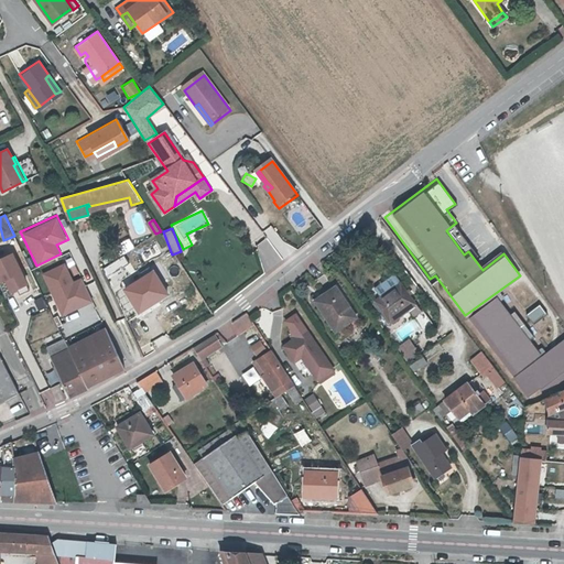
[(12,251),(0,257),(0,282),(6,280),(11,291),(28,283),(12,251)]
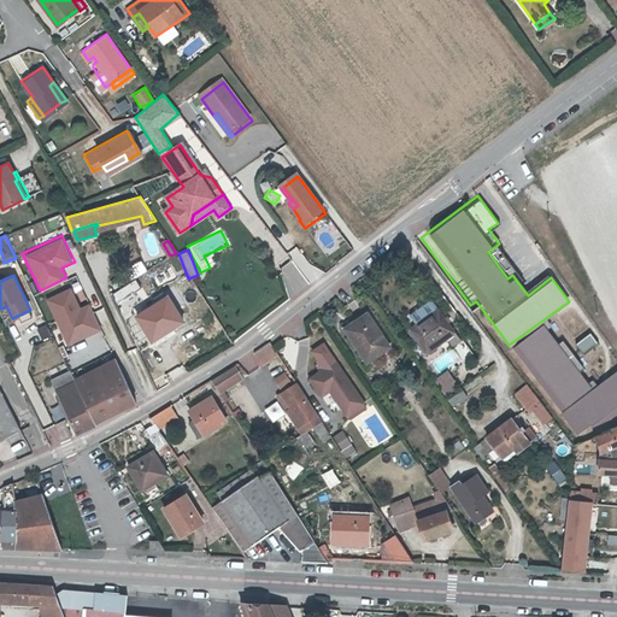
[(125,285),(111,293),(117,303),(131,294),(125,285)]
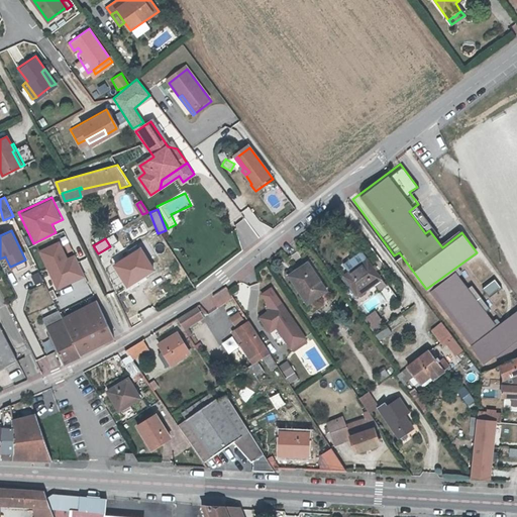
[(60,239),(37,249),(56,289),(84,276),(73,253),(67,255),(60,239)]
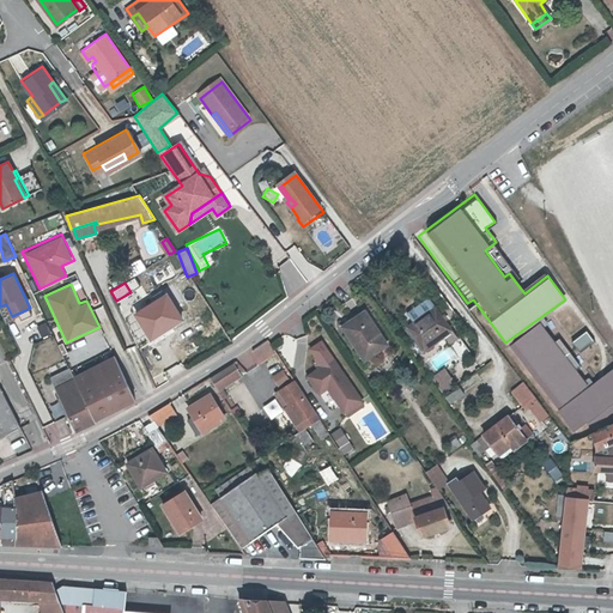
[(169,296),(138,315),(153,338),(183,319),(169,296)]
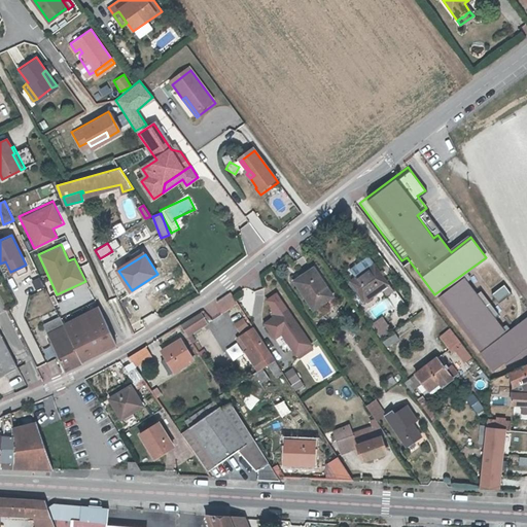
[(366,302),(384,289),(390,284),(376,264),(351,280),(366,302)]
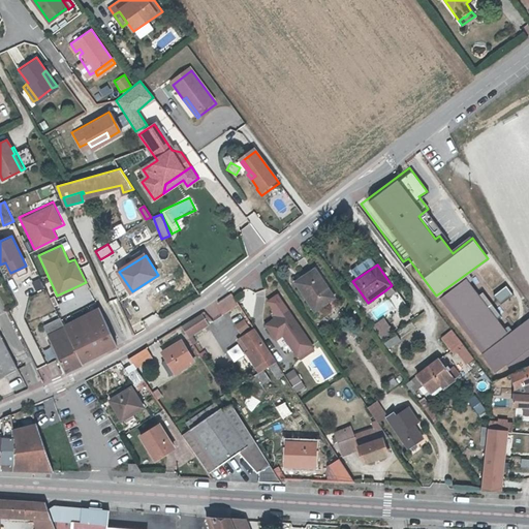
[(315,270),(297,282),(315,310),(335,298),(315,270)]
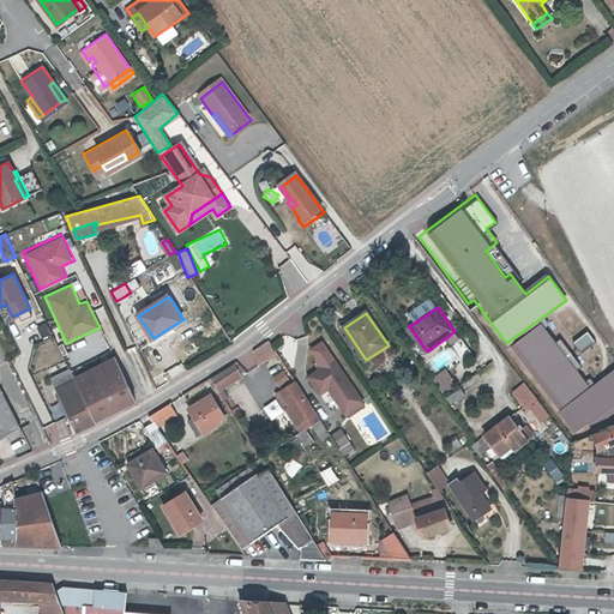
[(543,319),(510,343),(573,434),(613,405),(613,367),(588,386),(548,330),(551,329),(543,319)]
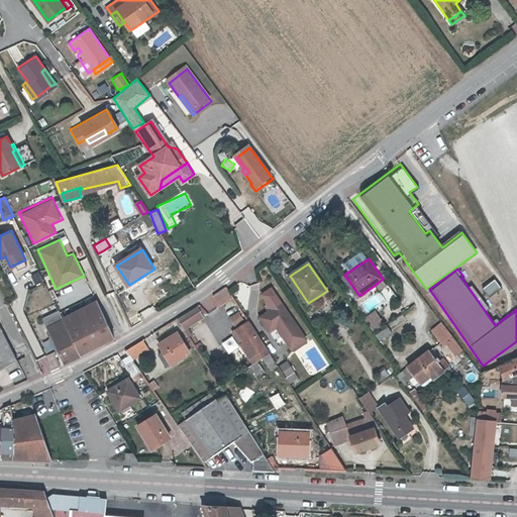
[(383,279),(377,284),(381,291),(388,286),(383,279)]
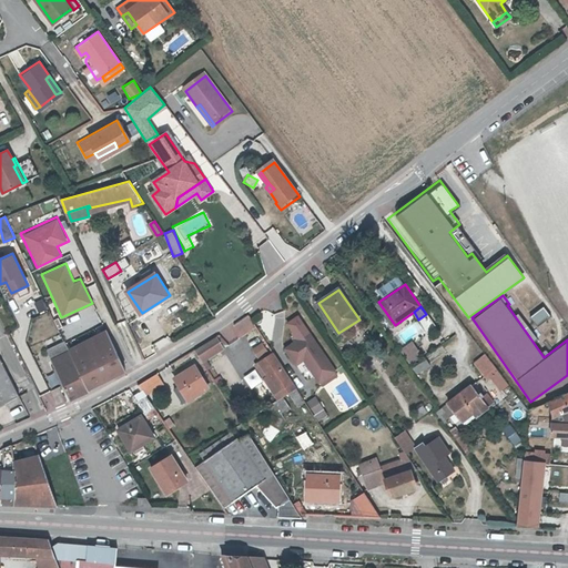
[(536,324),(549,315),(543,306),(529,315),(536,324)]
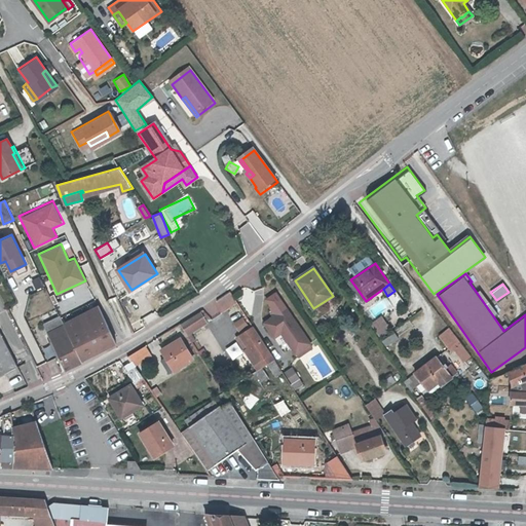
[(367,308),(372,317),(391,306),(386,297),(367,308)]
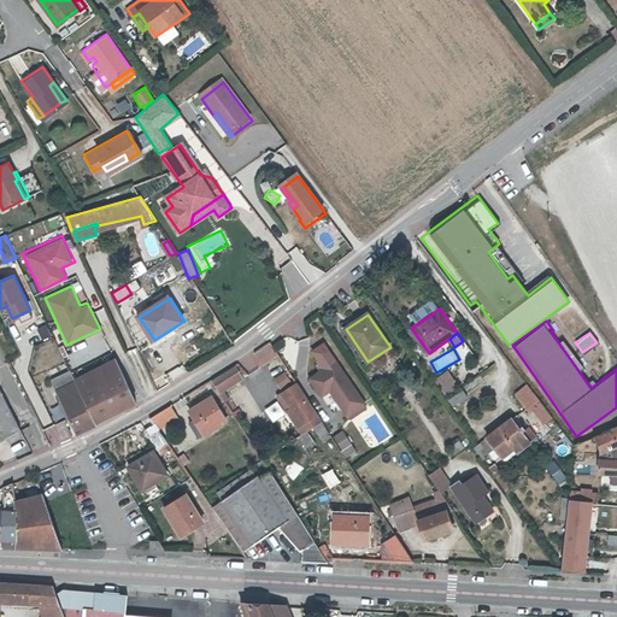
[(99,369),(118,410),(137,401),(118,359),(99,369)]
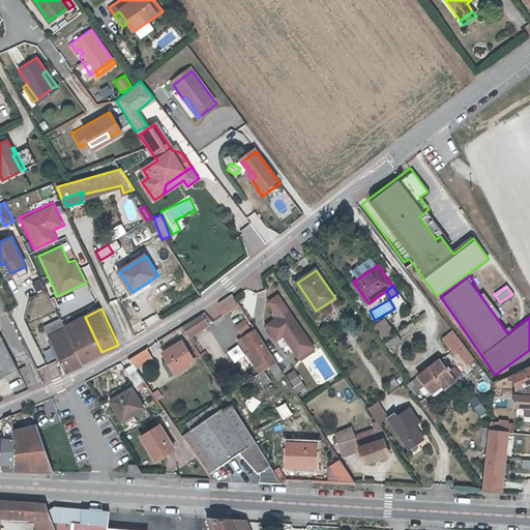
[(183,324),(190,334),(210,321),(204,311),(192,319),(183,324)]
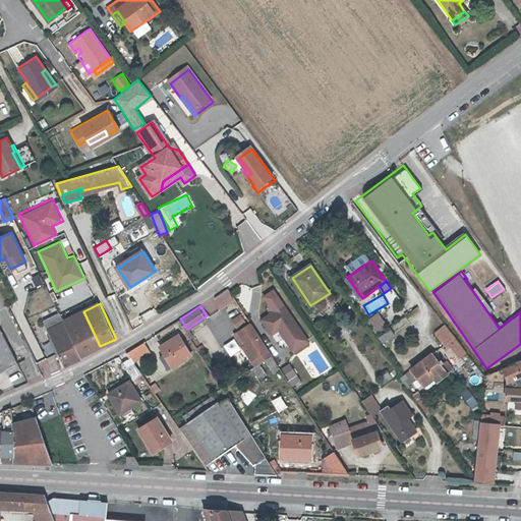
[(280,330),(294,350),(308,341),(284,305),(263,320),(273,335),(280,330)]
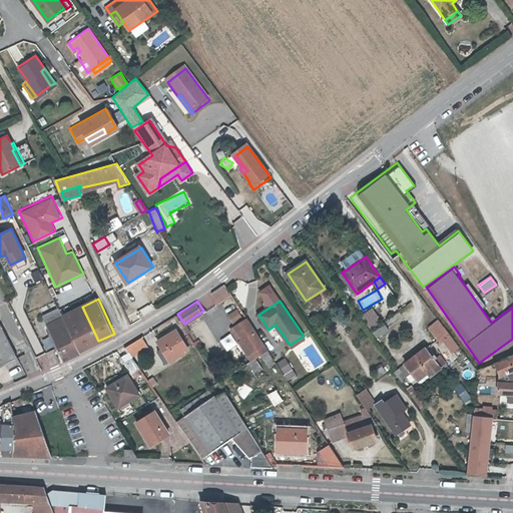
[(62,317),(79,351),(98,341),(82,307),(62,317)]
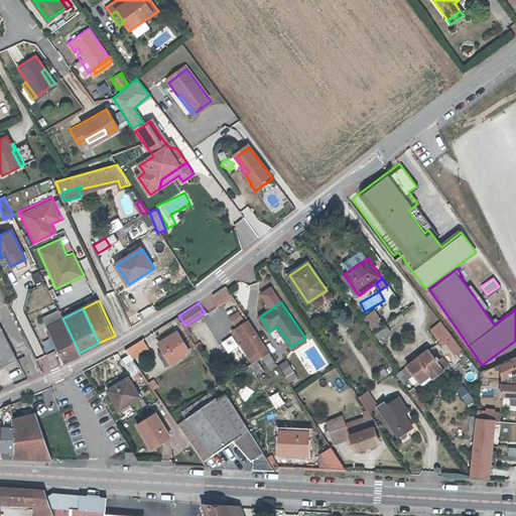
[(377,309),(366,316),(375,331),(387,323),(383,317),(382,317),(377,309)]
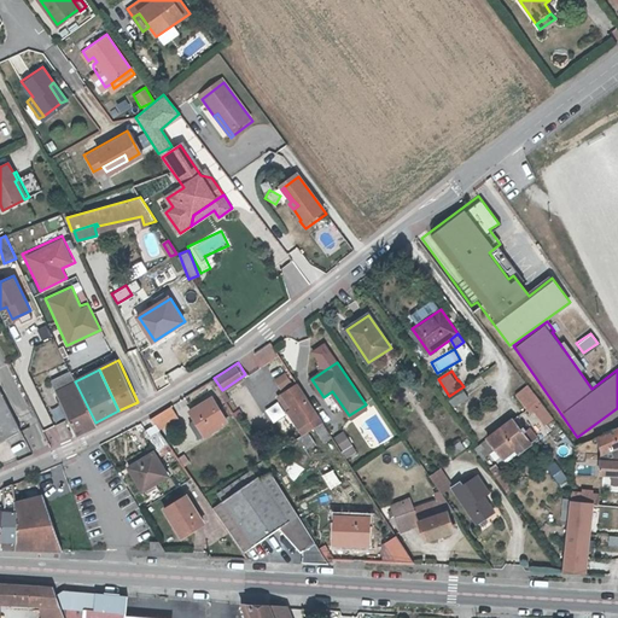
[(280,388),(295,378),(290,372),(275,380),(280,388)]
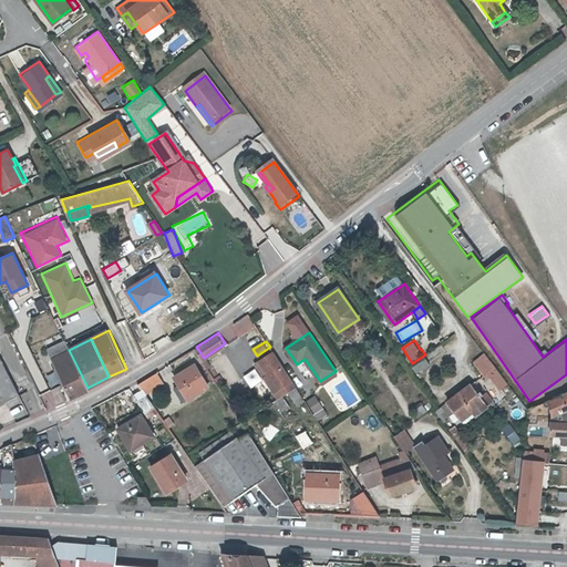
[(88,388),(69,350),(65,343),(49,351),(72,399),(89,390),(88,388)]
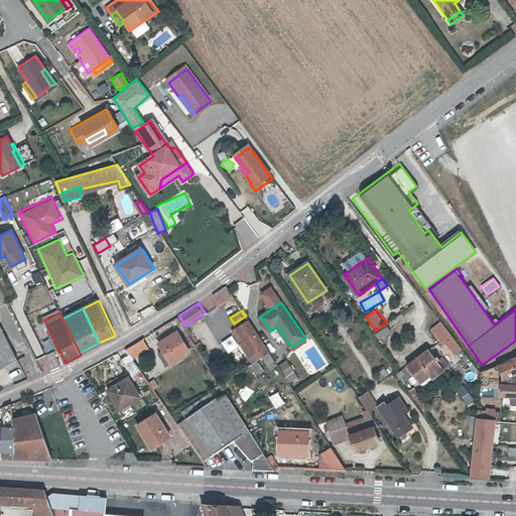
[(438,341),(450,332),(441,320),(429,330),(438,341)]
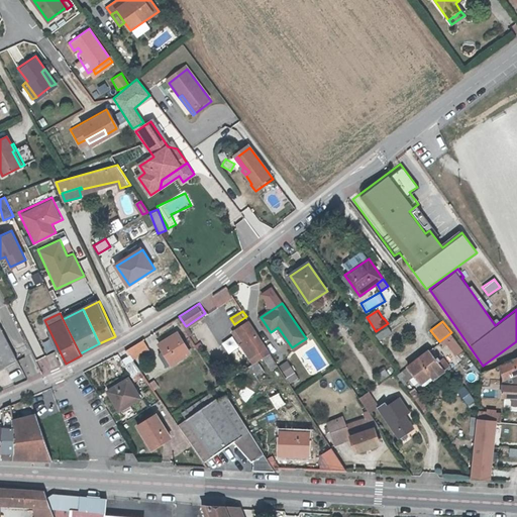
[(245,342),(242,344),(249,356),(256,351),(261,358),(270,352),(249,322),(237,330),(245,342)]
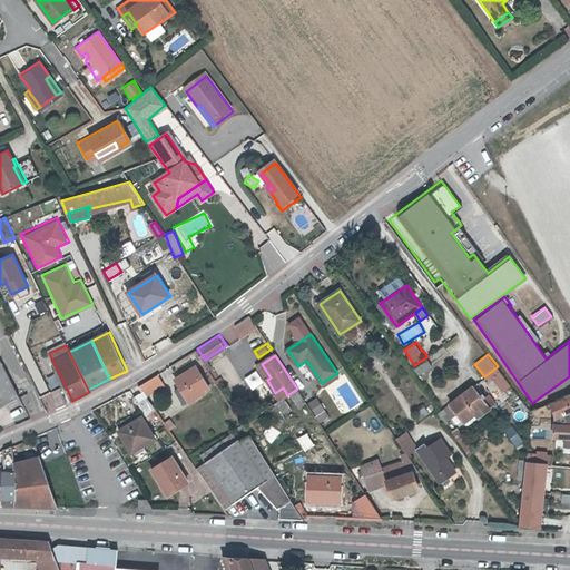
[(0,359),(0,409),(21,399),(0,359)]
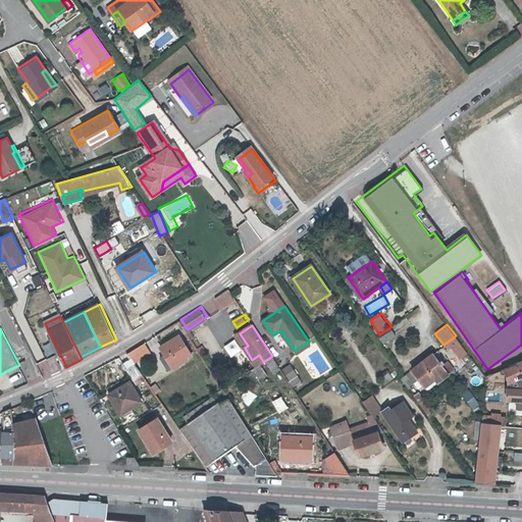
[(394,328),(381,336),(385,343),(397,334),(394,328)]
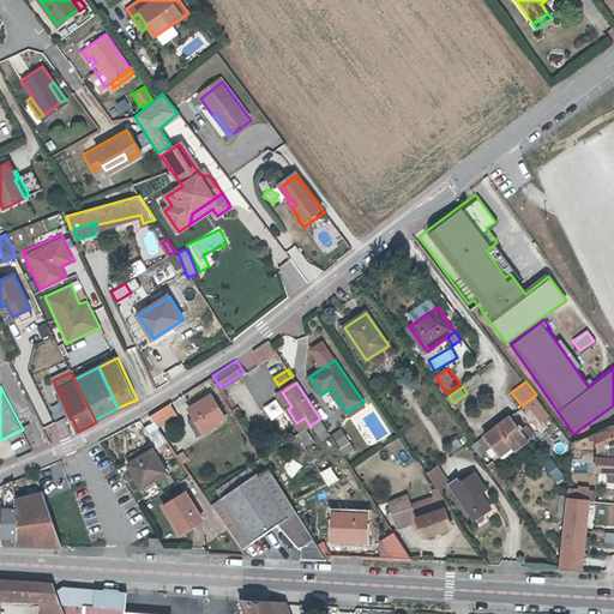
[(292,407),(282,392),(278,395),(288,409),(292,407)]
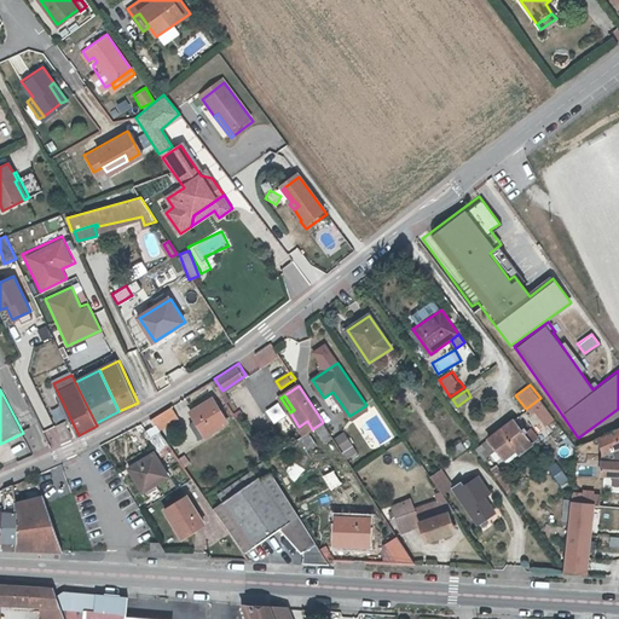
[(192,410),(195,414),(201,424),(196,428),(202,438),(230,421),(215,397),(192,410)]
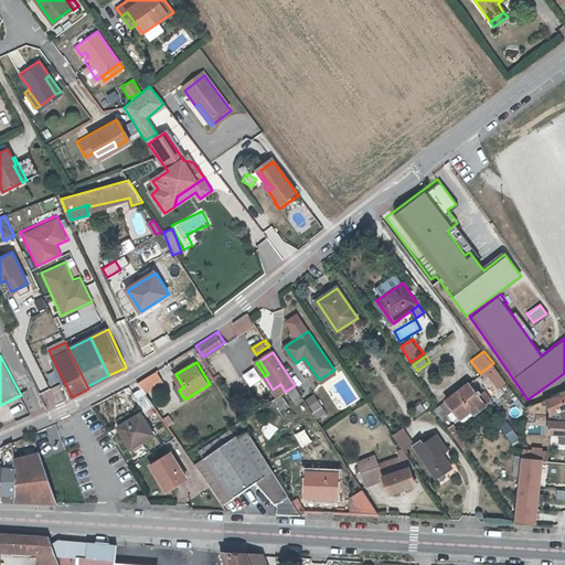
[(493,363),(480,373),(479,374),(481,377),(482,376),(484,377),(488,375),(498,386),(507,380),(493,363)]
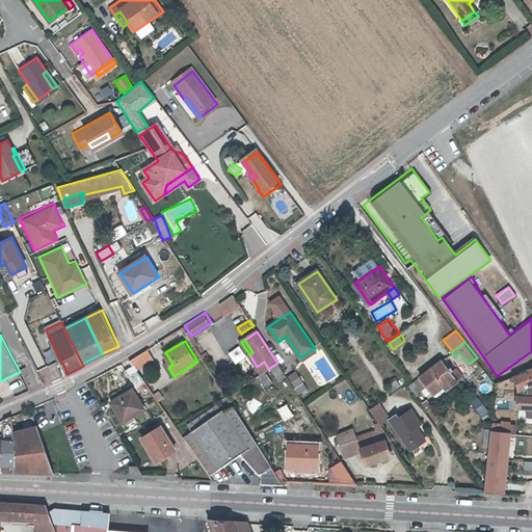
[(26,348),(36,370),(46,366),(34,344),(26,348)]
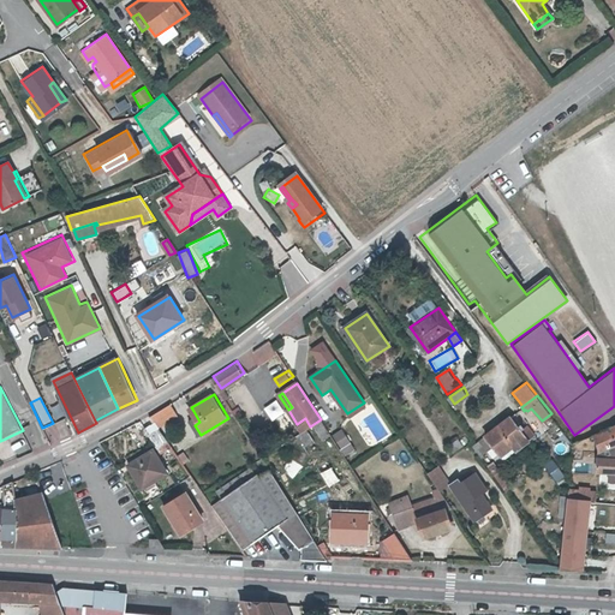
[(269,418),(282,411),(274,398),(261,405),(269,418)]
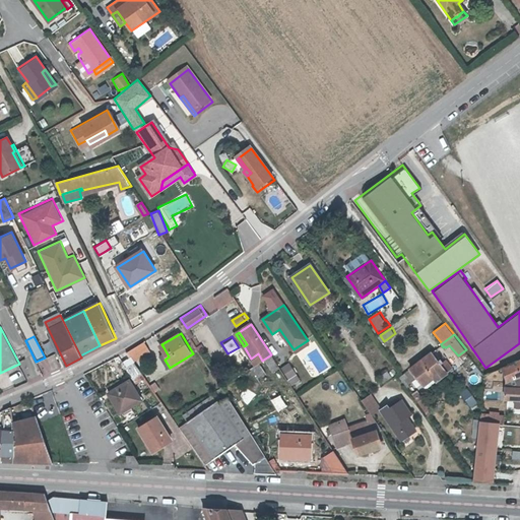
[(308,340),(294,349),(297,353),(311,344),(308,340)]
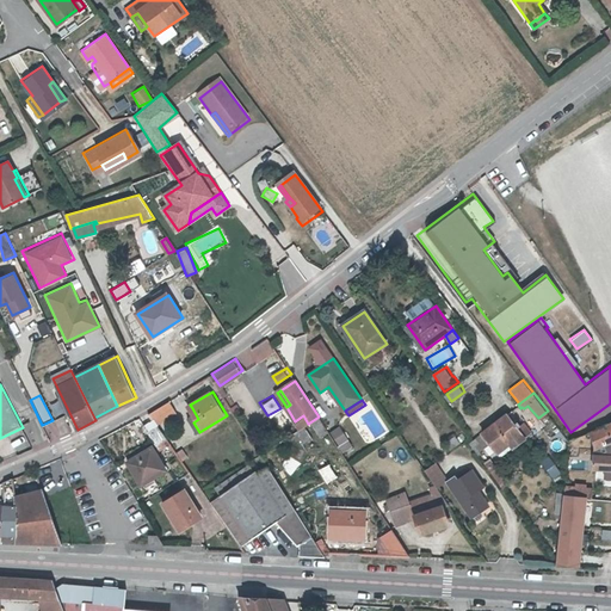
[(149,413),(156,424),(174,413),(167,402),(160,407),(149,413)]
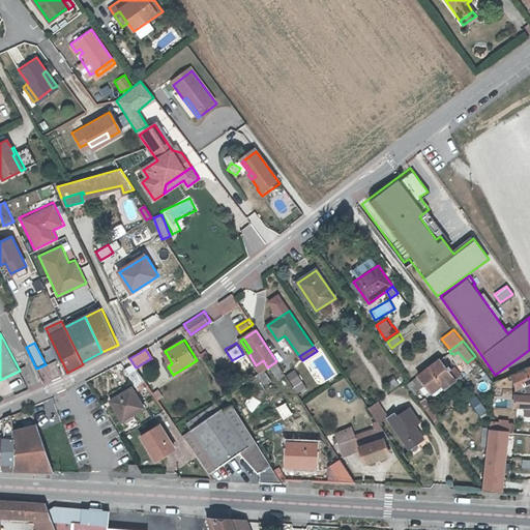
[(172,363),(167,354),(163,357),(168,366),(172,363)]
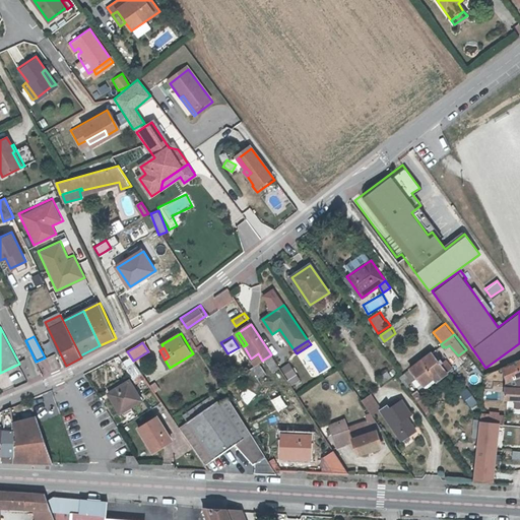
[(400,376),(405,384),(416,376),(424,385),(435,377),(437,381),(446,373),(440,365),(431,352),(424,359),(400,376)]
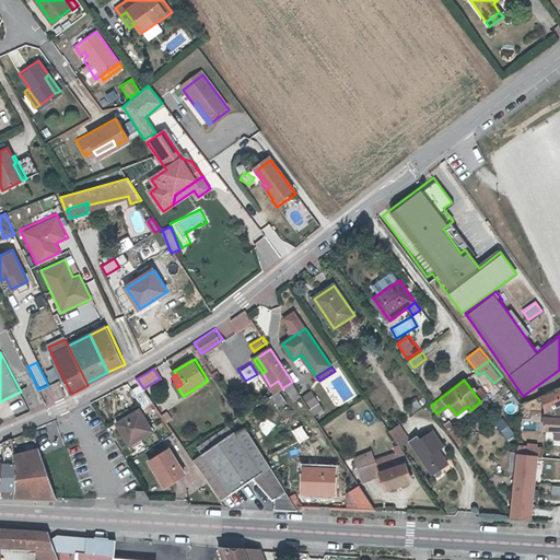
[(38,392),(46,406),(65,397),(56,382),(38,392)]
